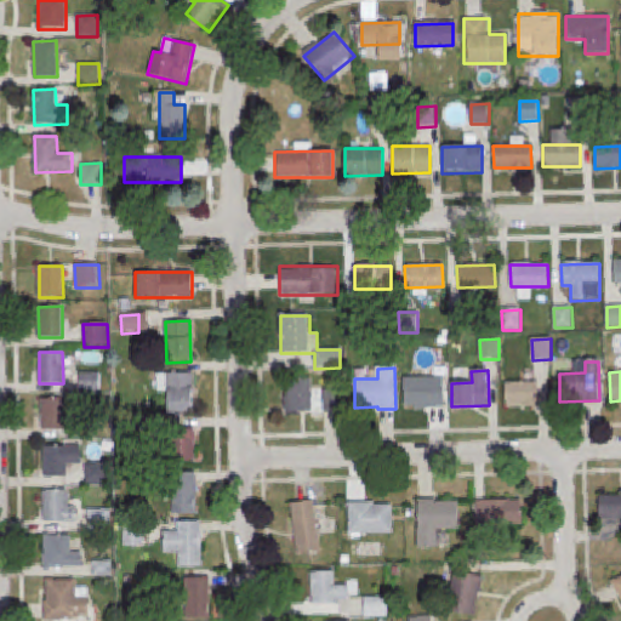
[(167,374),(192,372),(193,414),(169,415),(167,374)]
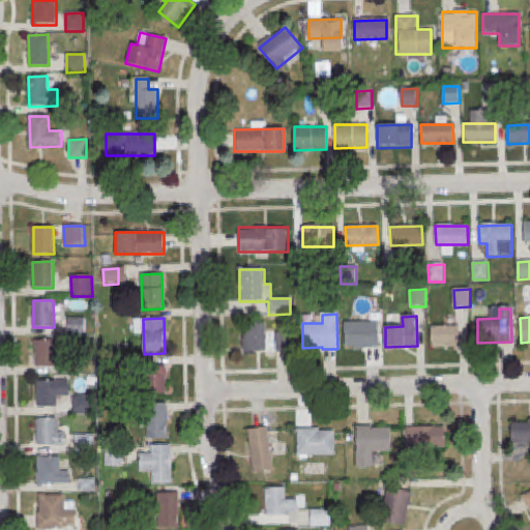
[(68,320),(85,319),(86,334),(68,335),(68,320)]
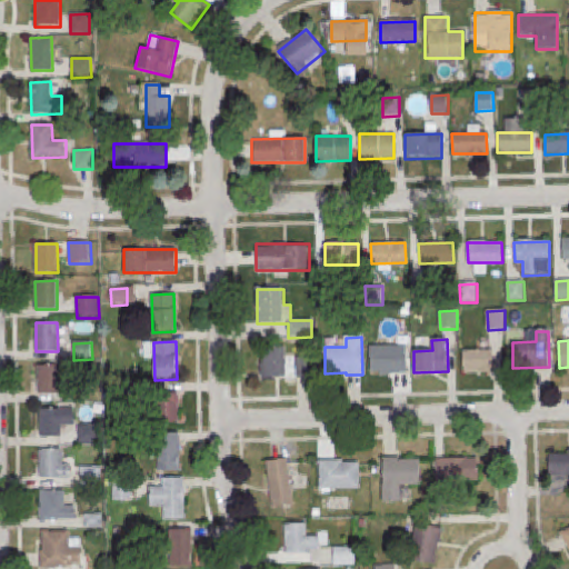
[(369,347),(406,346),(407,373),(370,375),(369,347)]
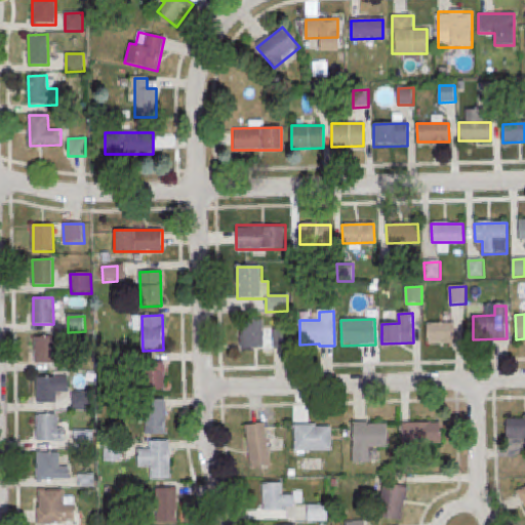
[(240,320),(240,349),(265,349),(265,320),(240,320)]
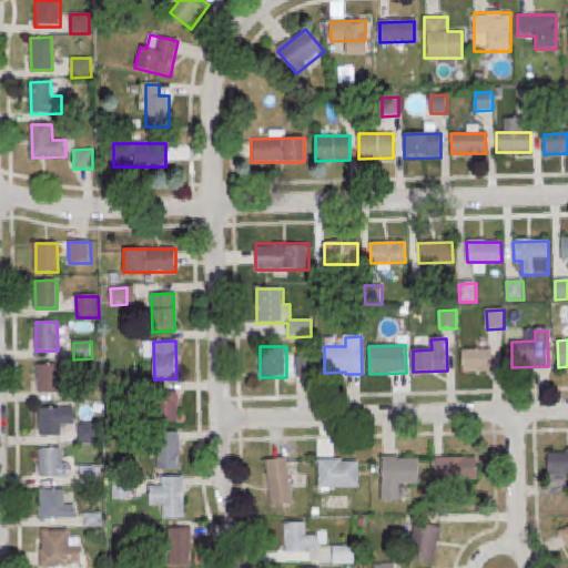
[(463,351),(492,350),(493,372),(464,373),(463,351)]
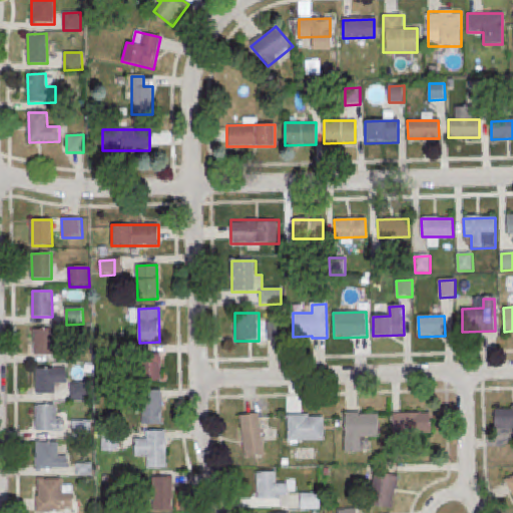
[(267,342),(283,342),(283,322),(267,322),(267,342)]
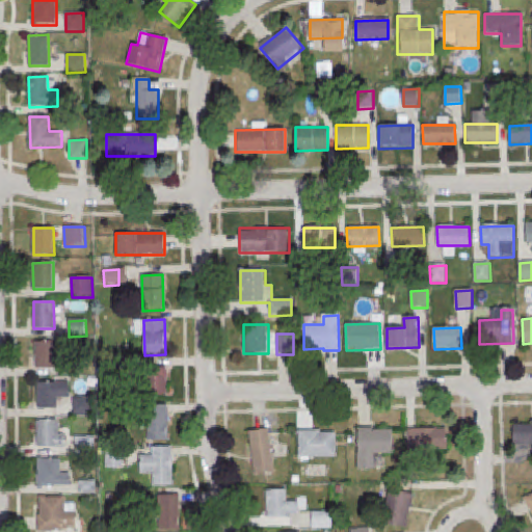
[(34,342),(54,341),(55,368),(35,369),(34,342)]
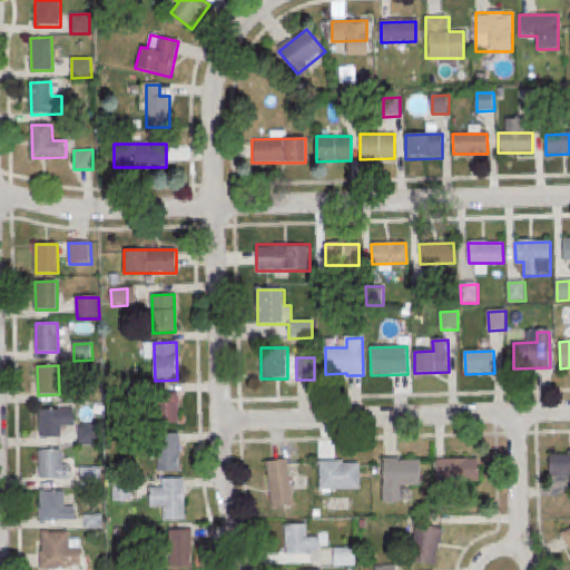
[(178,392),(159,392),(159,422),(178,422),(178,392)]
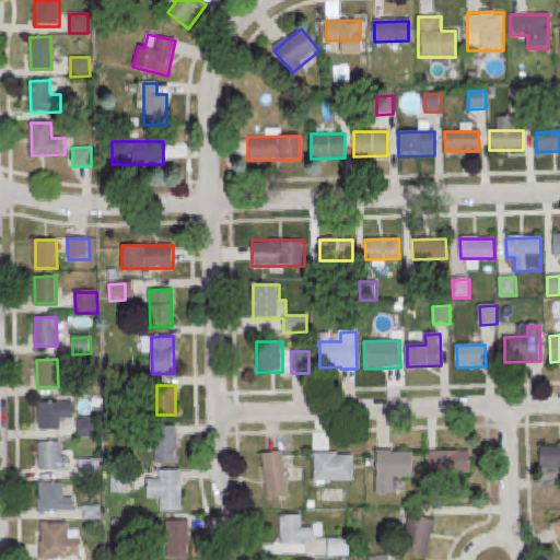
[(38,403),(72,401),(73,419),(60,419),(60,430),(39,431),(38,403)]
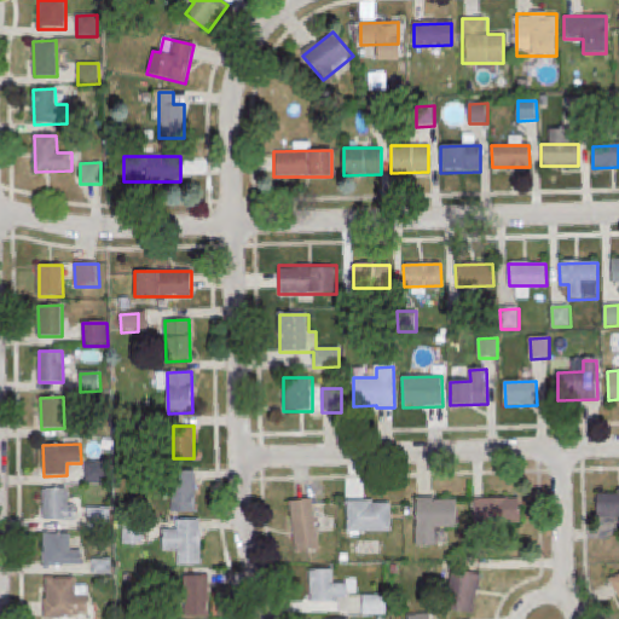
[(86,464),(103,464),(104,482),(86,482),(86,464)]
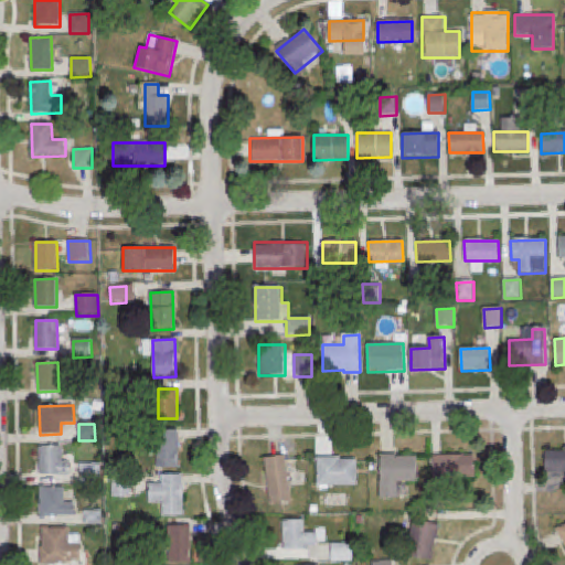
[(156,432),(178,430),(180,468),(158,469),(156,432)]
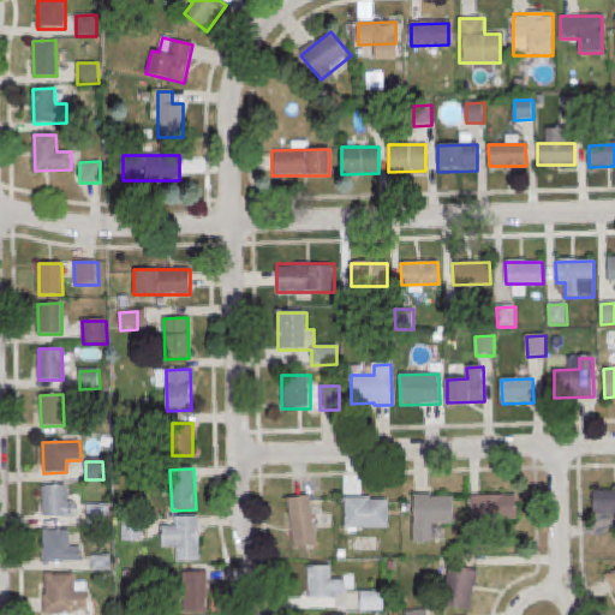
[(42,487),(66,485),(66,502),(76,502),(76,517),(43,517),(42,487)]
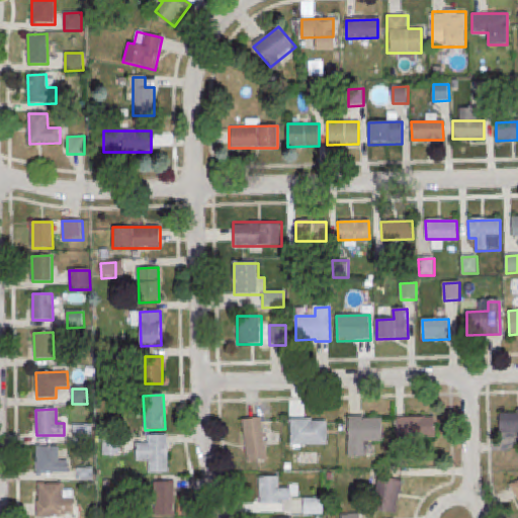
[(500,414),(517,414),(517,433),(500,433),(500,414)]
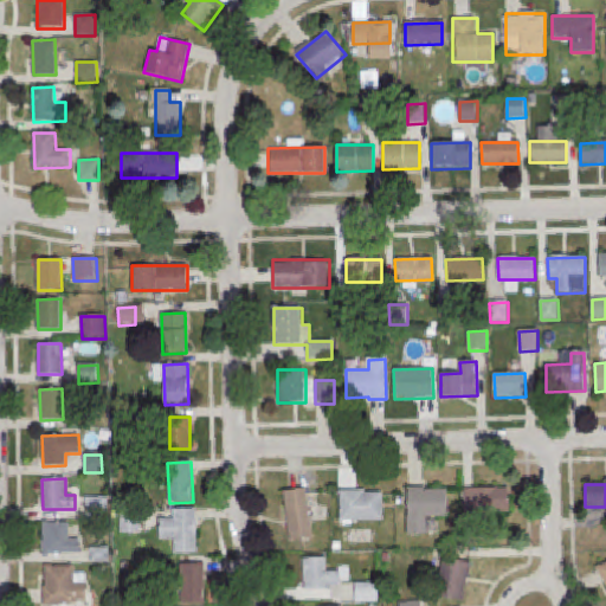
[(405,488),(406,519),(447,517),(447,490),(430,490),(430,487),(405,488)]
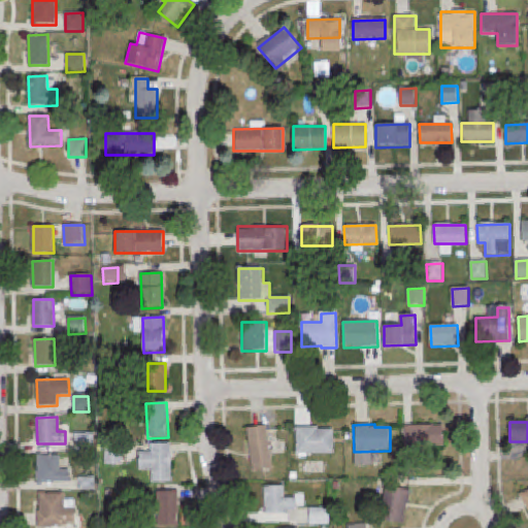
[(246,428),(266,425),(273,469),(254,472),(246,428)]
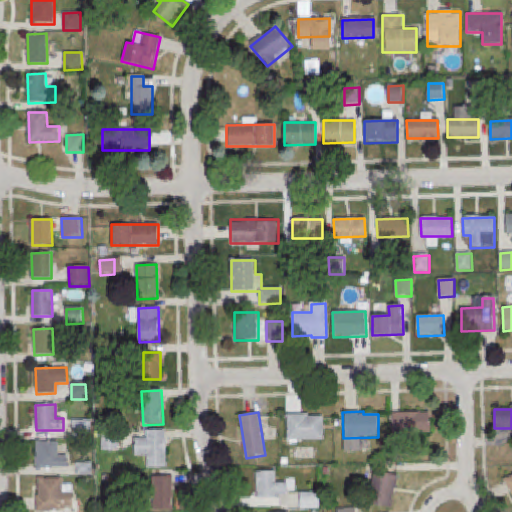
[(393,412),(393,438),(431,438),(431,412),(393,412)]
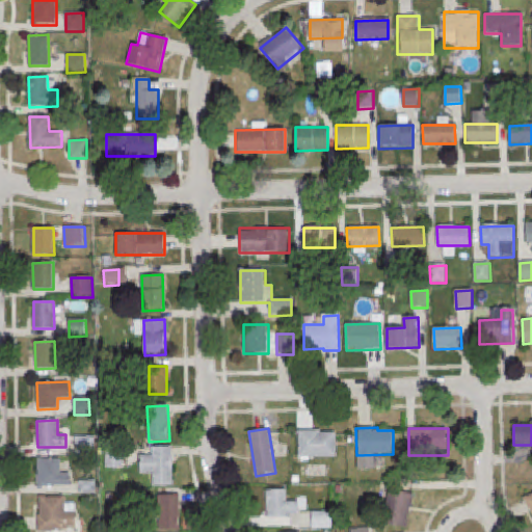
[(298,430),(299,458),(336,457),(336,432),(320,433),(320,430),(298,430)]
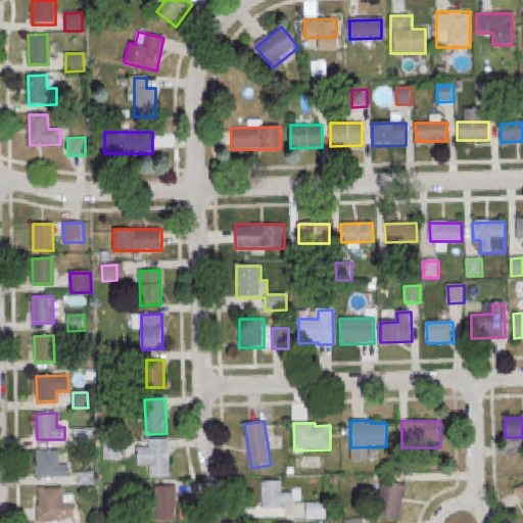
[(75,432),(89,431),(90,447),(75,447),(75,432)]
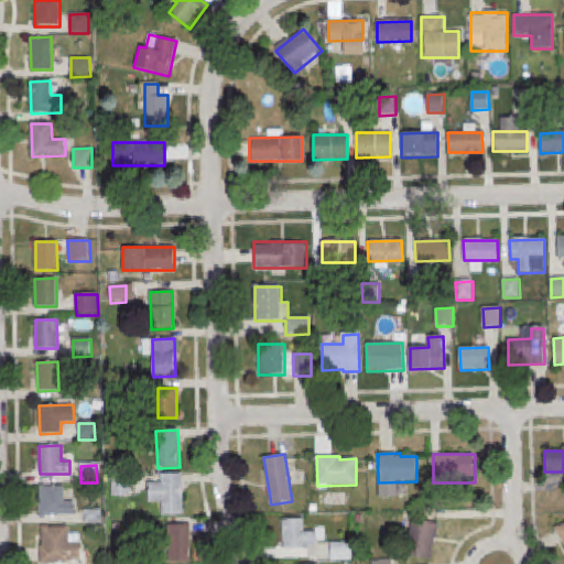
[(161,475),(183,474),(184,516),(162,517),(161,475)]
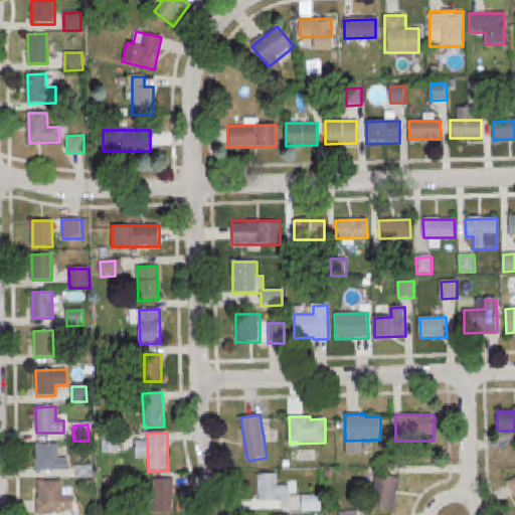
[(103,453),(117,453),(117,441),(103,441),(103,453)]
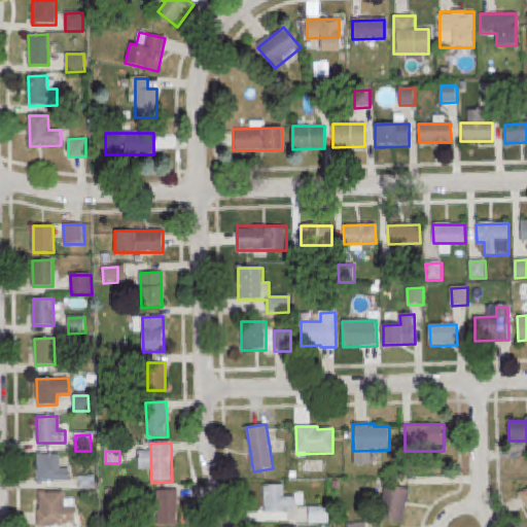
[(37,456),(60,455),(60,468),(70,468),(70,481),(38,482),(37,456)]
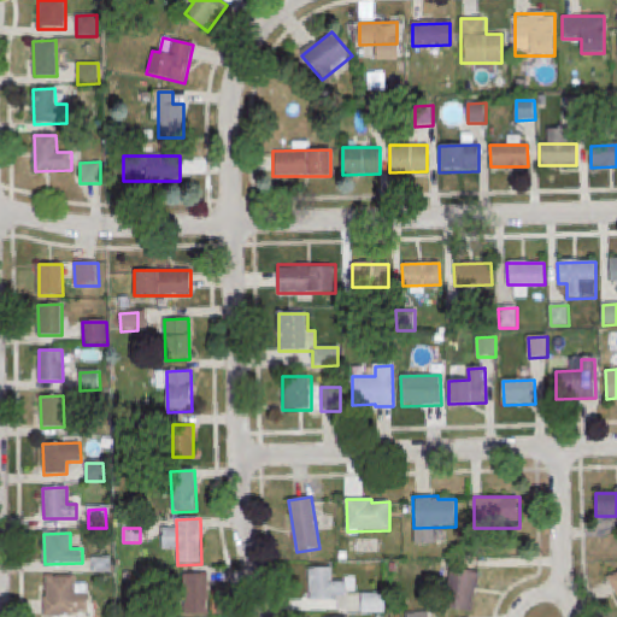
[(309,599),(346,599),(346,582),(333,582),(333,569),(309,569),(309,599)]
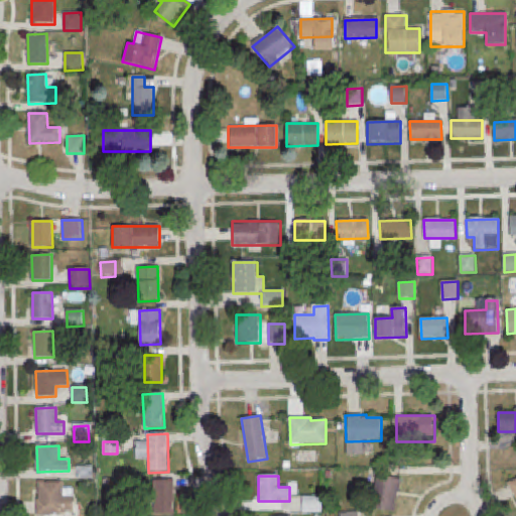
[(377,476),(372,510),(394,513),(397,493),(400,493),(402,480),(377,476)]
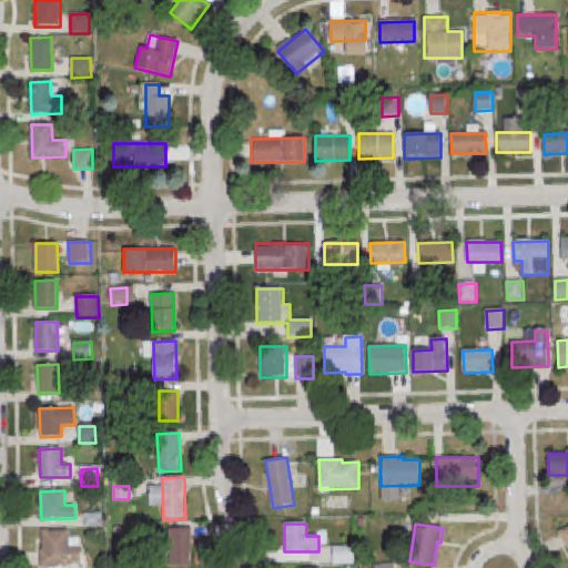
[(567,549),(567,527),(558,534),(567,549)]
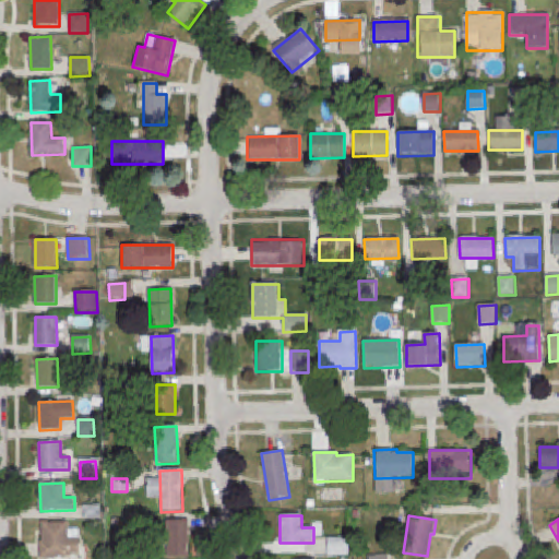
[(166,521),(189,520),(190,557),(168,558),(166,521)]
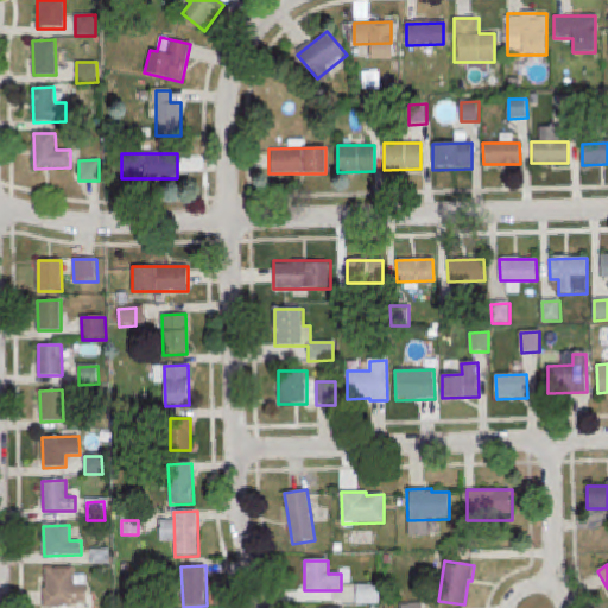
[(43,607),(86,607),(86,578),(75,578),(75,568),(43,568),(43,607)]
